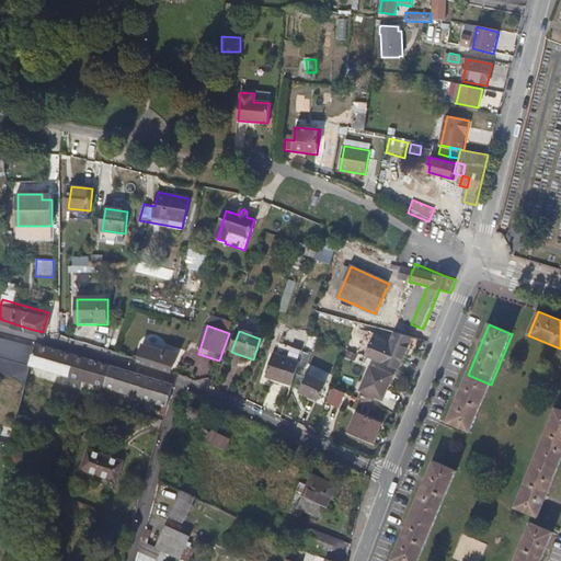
[(358,355),(399,371),(413,338),(396,333),(392,341),(369,332),(358,355)]
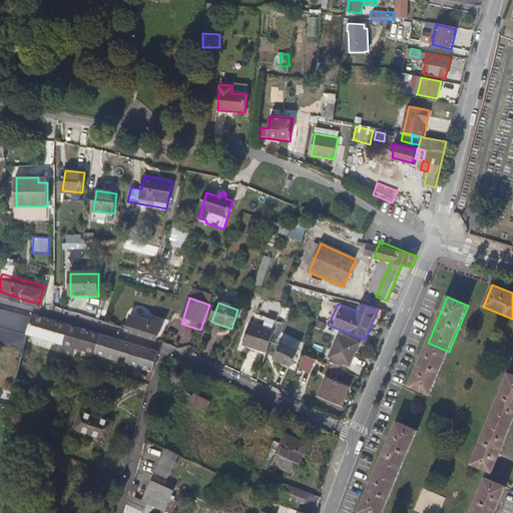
[(30,333),(95,354),(97,354),(102,336),(36,317),(35,320),(0,310),(0,344),(4,346),(6,347),(14,349),(15,349),(26,351),(30,333)]
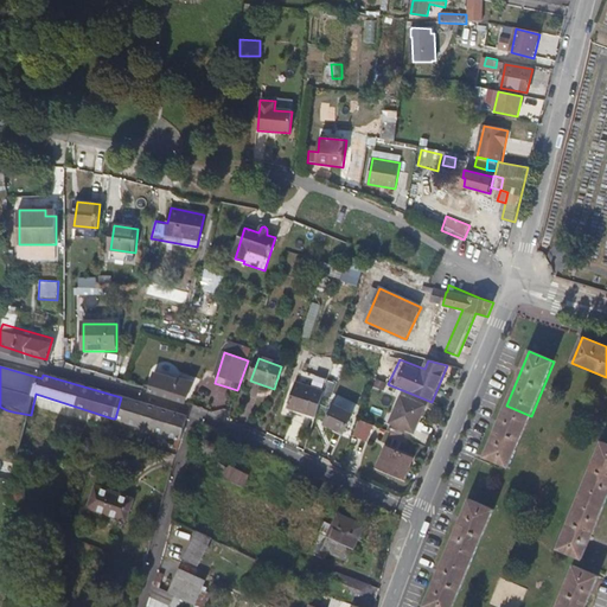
[(149,393),(184,404),(189,391),(186,389),(187,384),(179,381),(178,384),(155,377),(149,393)]
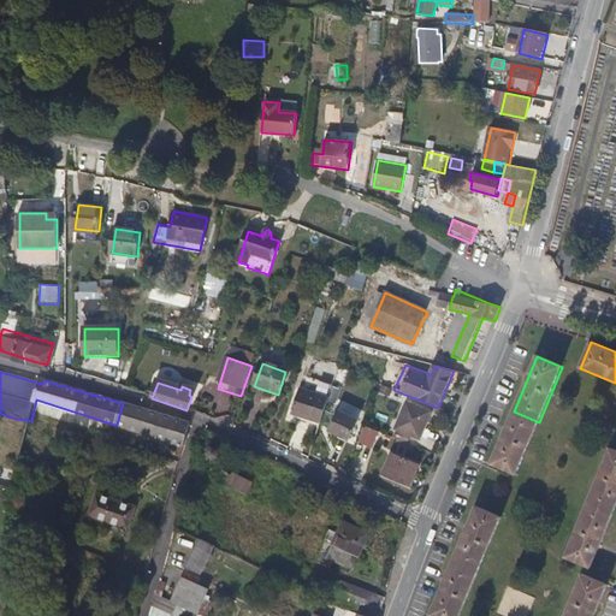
[(380,386),(379,395),(391,397),(392,389),(380,386)]
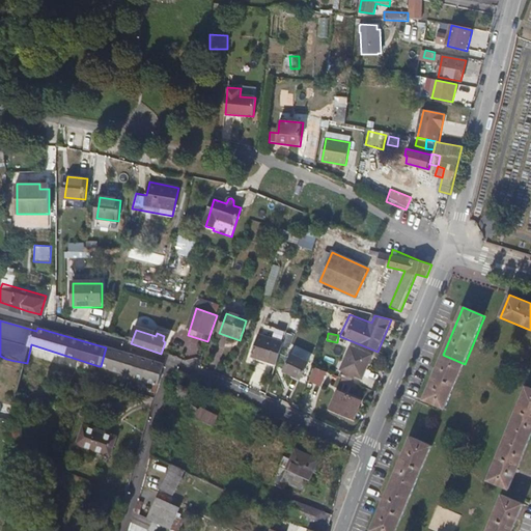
[(260,360),(276,365),(283,343),(259,335),(252,357),(260,360)]
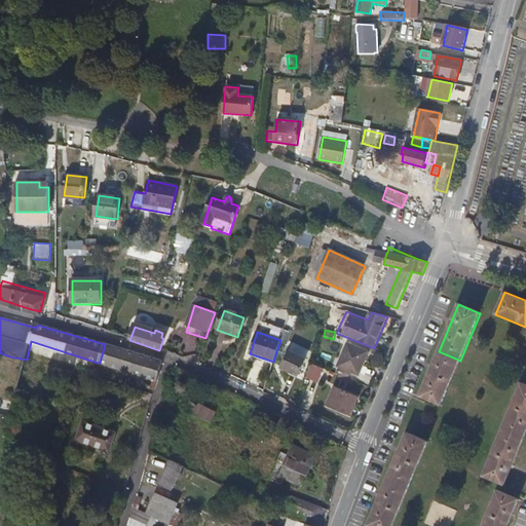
[(100,363),(158,381),(163,362),(105,344),(100,363)]
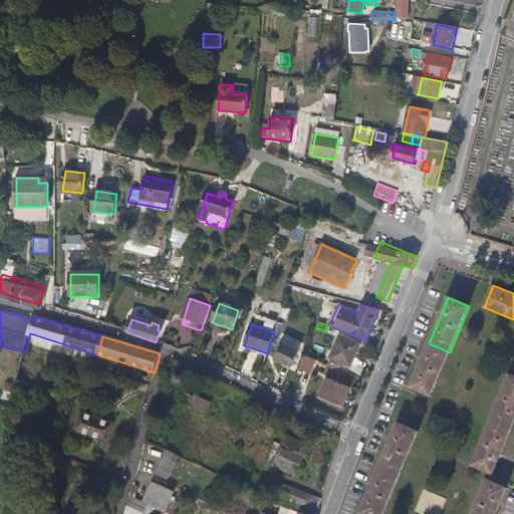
[(350,367),(351,363),(359,345),(339,336),(332,353),(330,358),(350,367)]
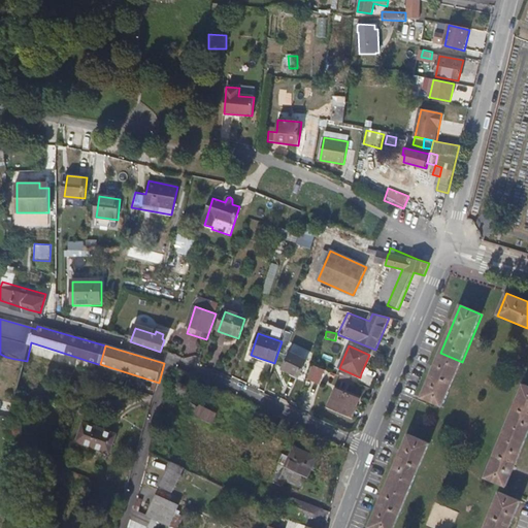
[(462,362),(440,353),(421,398),(442,407),(462,362)]
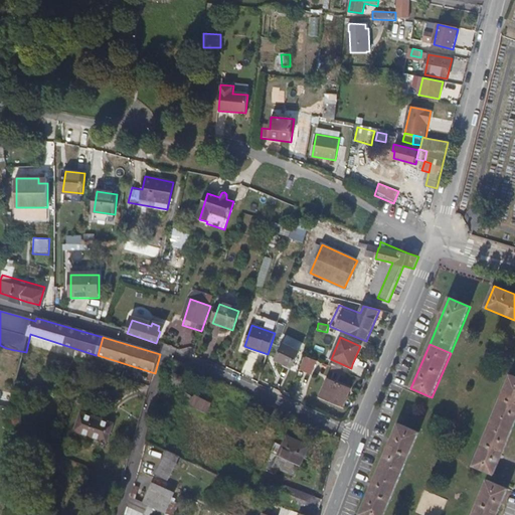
[(299,353),(283,345),(276,360),(292,368),(299,353)]
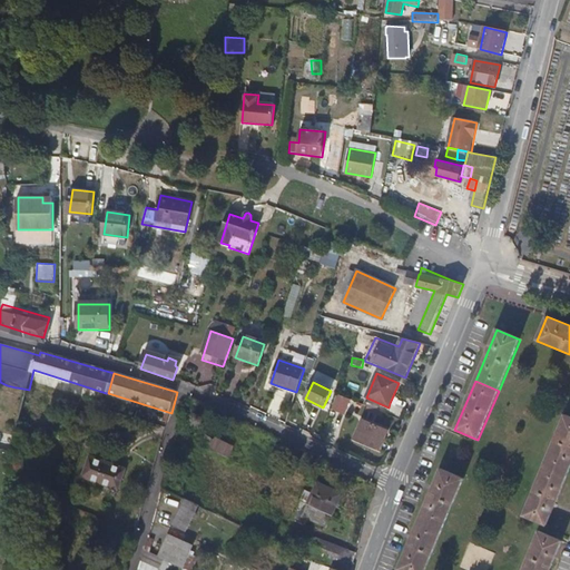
[(278,390),(295,395),(296,392),(279,386),(278,390)]
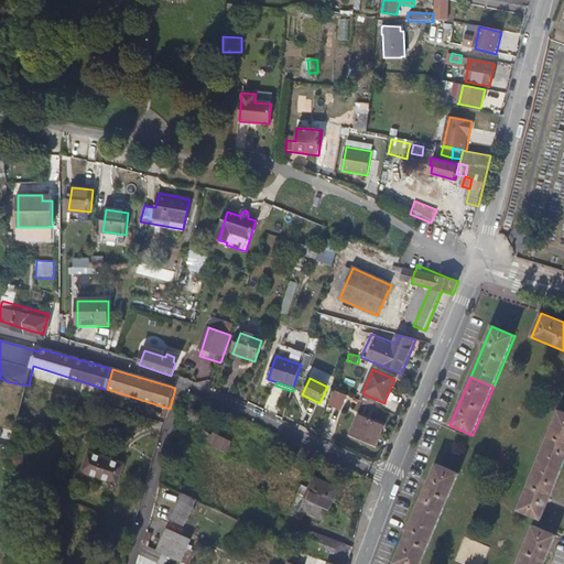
[(338,409),(344,396),(334,391),(328,405),(338,409)]
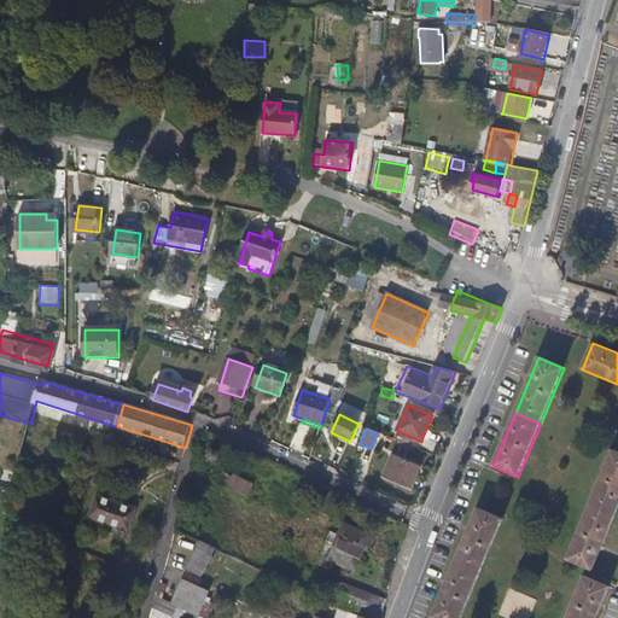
[(617,453),(613,452),(590,506),(617,517),(617,512),(617,453)]
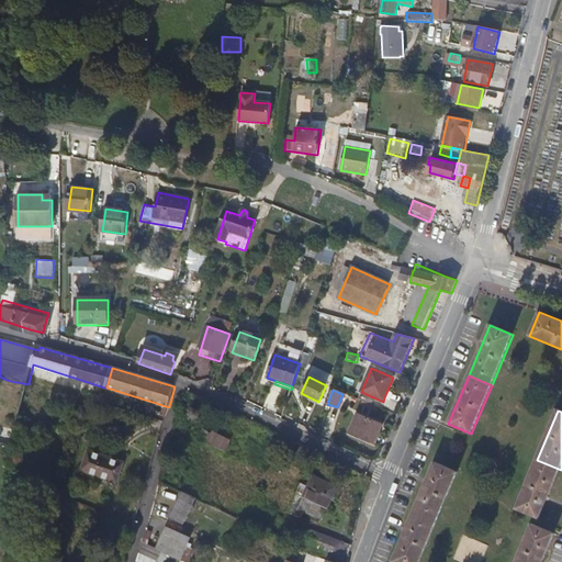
[(380,425),(356,415),(349,434),(372,444),(380,425)]
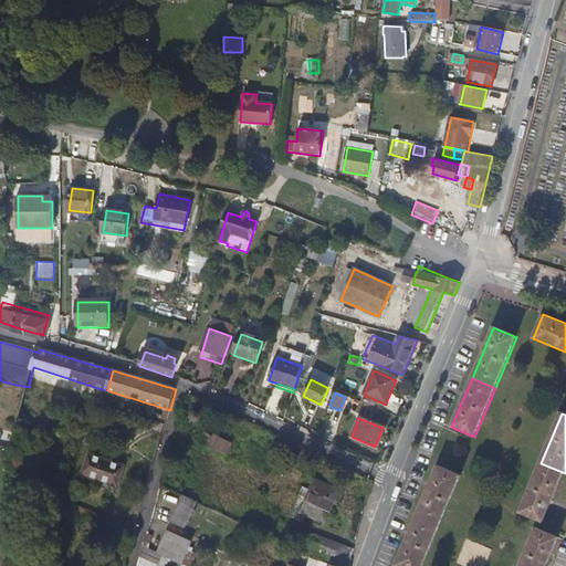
[(177,431),(174,441),(180,443),(184,433),(177,431)]
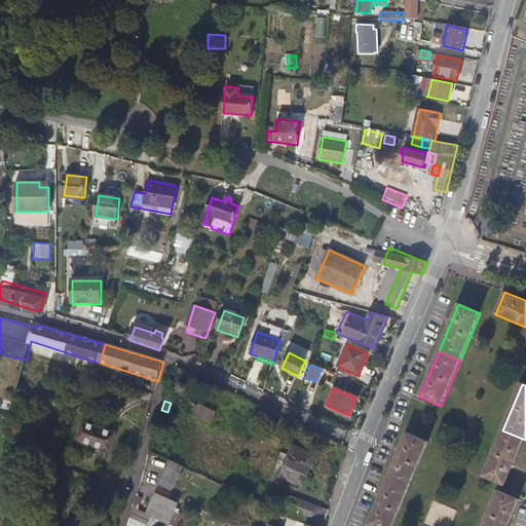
[(214,420),(197,412),(194,421),(211,428),(214,420)]
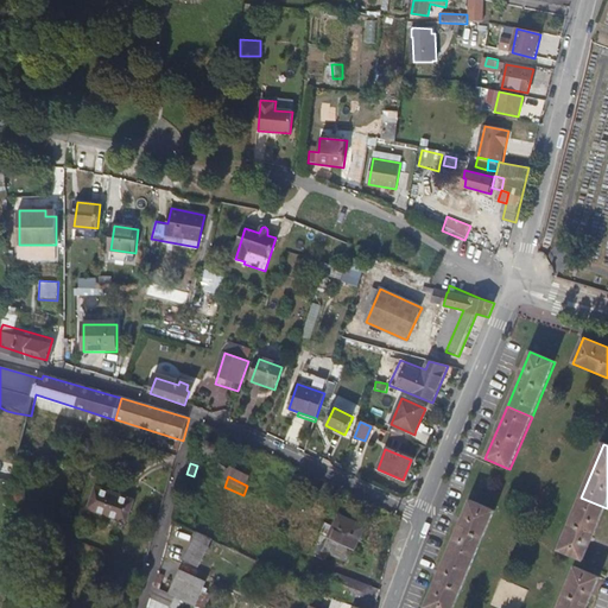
[(133,498),(96,483),(89,504),(127,517),(133,498)]
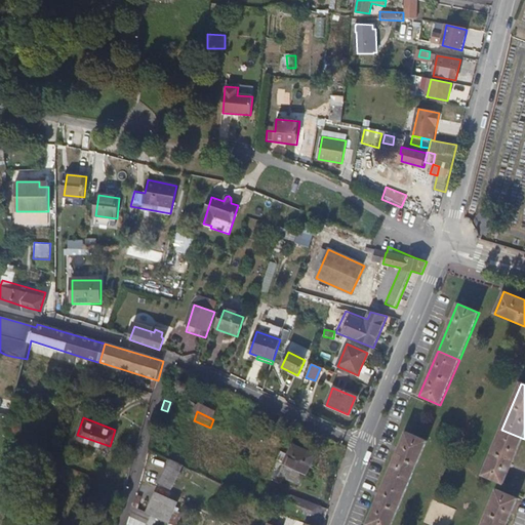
[(174,429),(168,426),(165,432),(170,436),(174,429)]
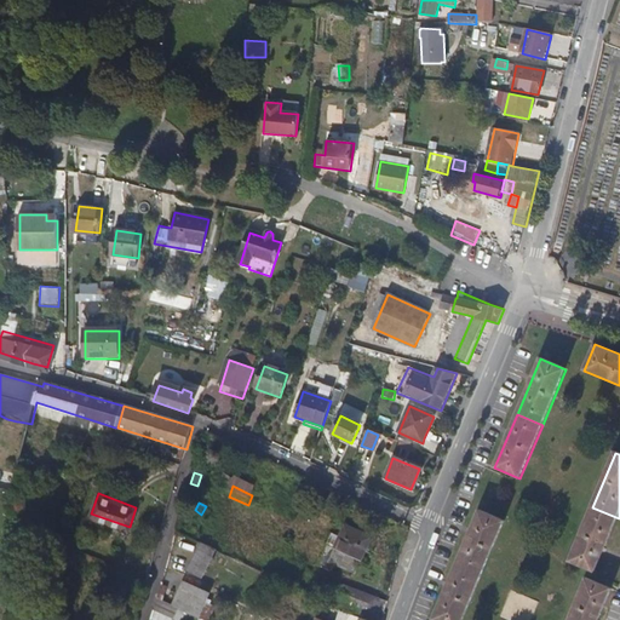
[(592,507),(569,562),(596,573),(619,518),(592,507)]
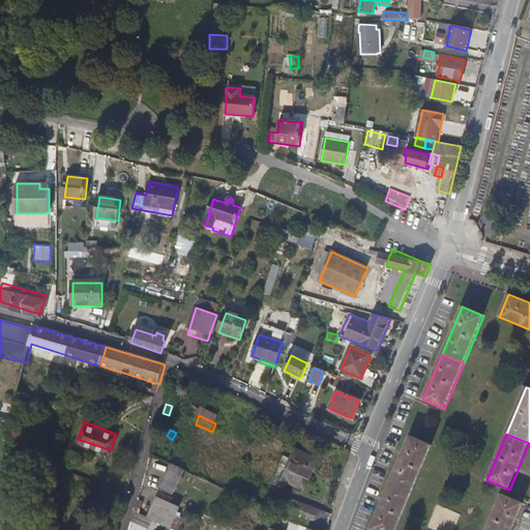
[(433,445),(410,436),(390,483),(412,493),(433,445)]
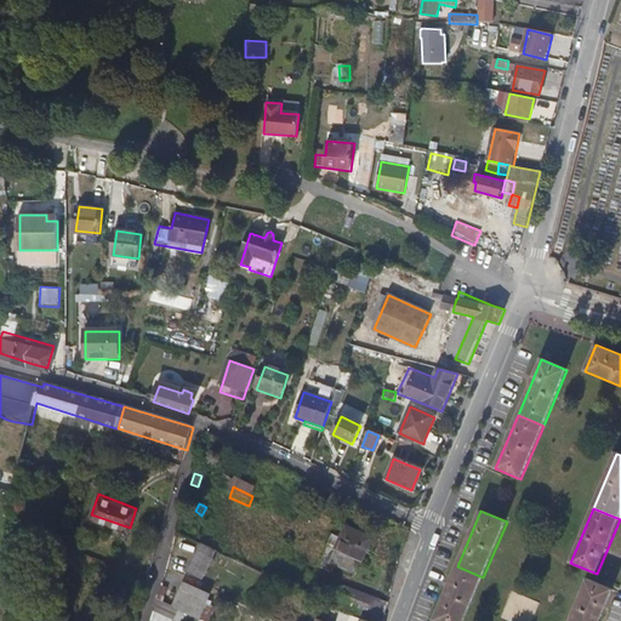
[(342,553),(362,562),(372,539),(347,527),(336,550),(342,553)]
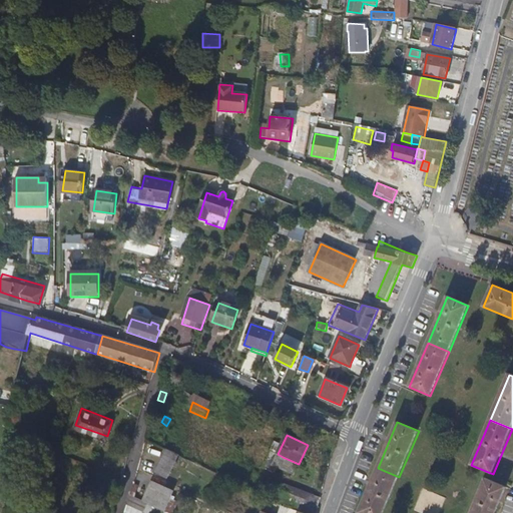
[(123,446),(132,449),(135,439),(126,436),(123,446)]
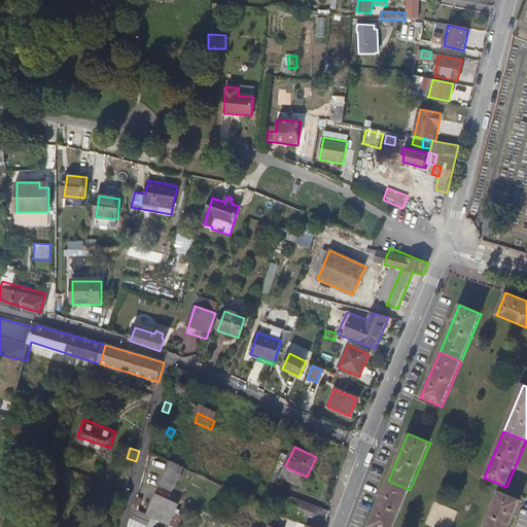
[(183,468),(172,462),(161,486),(172,492),(183,468)]
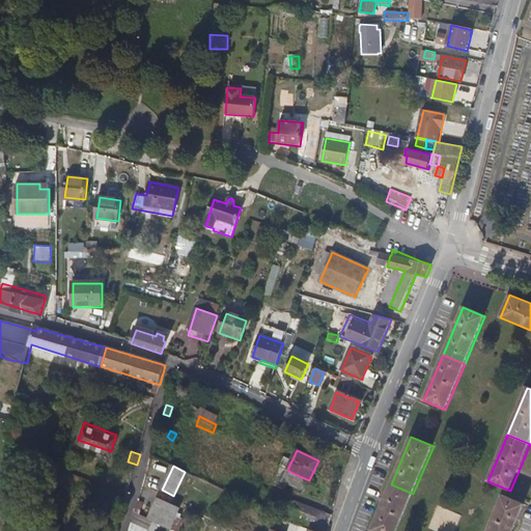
[(287,470),(281,467),(273,485),(284,491),(292,473),(287,470)]
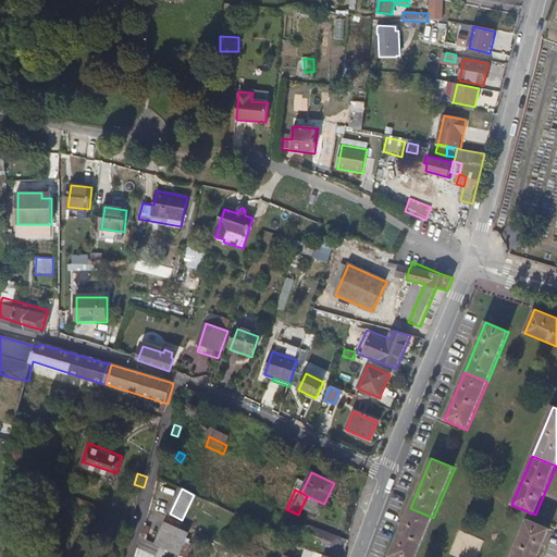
[(417,556),(433,518),(410,508),(388,556),(417,556)]
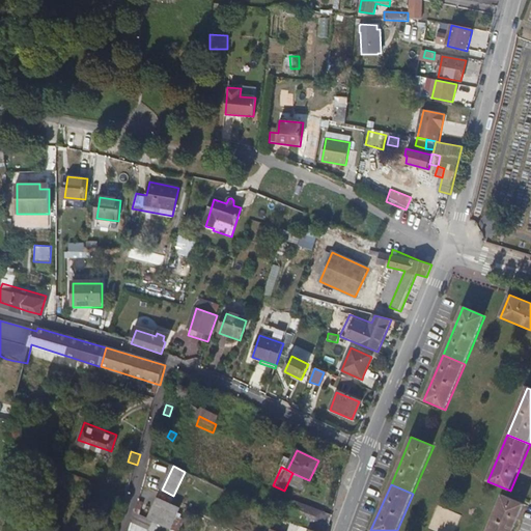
[(502,497),(487,530),(513,530),(524,506),(502,497)]
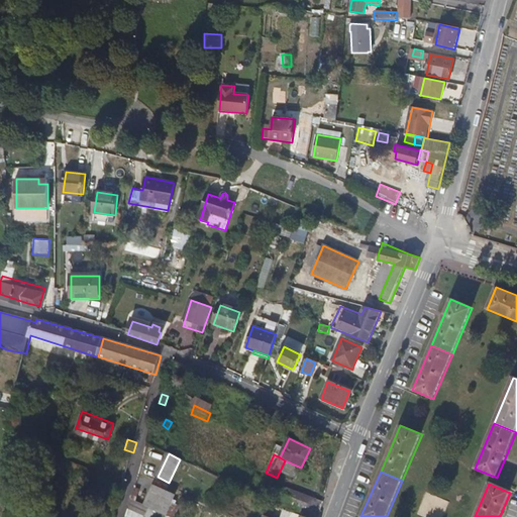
[(152,487),(144,506),(167,516),(175,497),(152,487)]
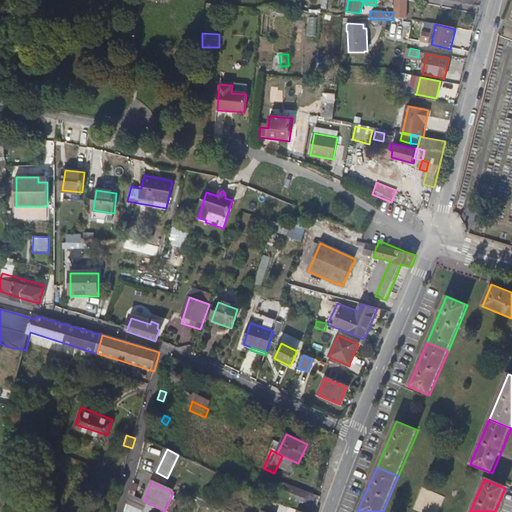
[(134,484),(131,495),(135,497),(139,486),(134,484)]
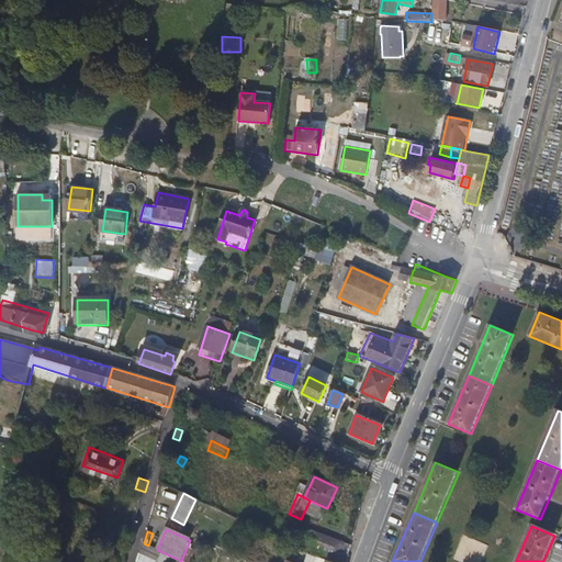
[(327,559),(334,561),(344,561),(350,546),(315,532),(313,538),(298,532),(292,546),(327,559)]
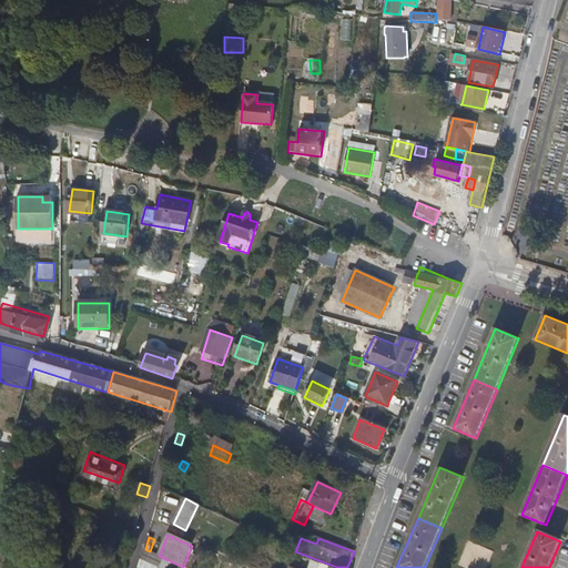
[(145,549),(142,559),(151,564),(154,554),(150,551),(145,549)]
